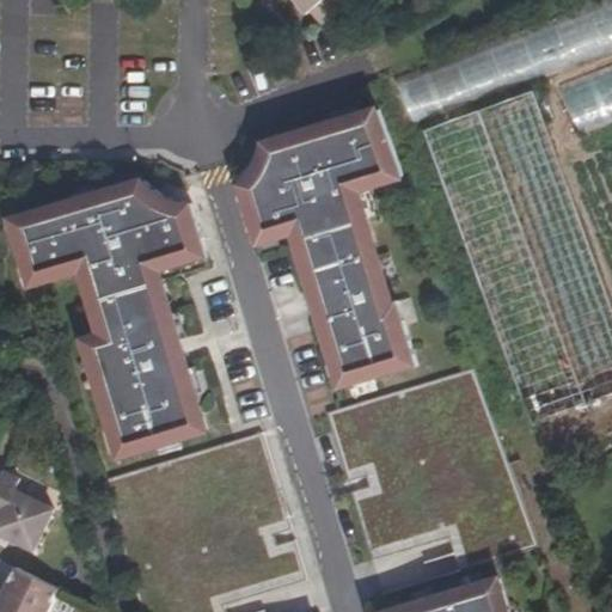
[(323,25),(342,10),(335,0),(295,0),(299,4),(304,0),(312,11),(323,25)]
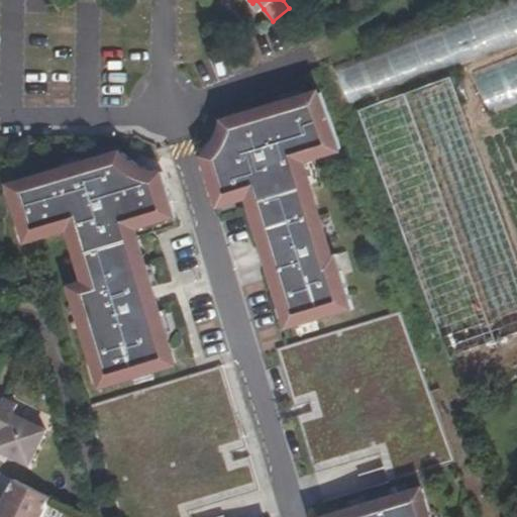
[(252,3),(260,12),(264,9),(256,0),(252,3)]
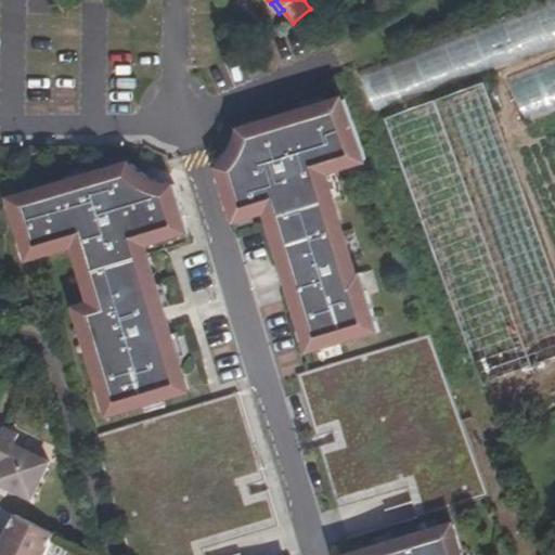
[(554,9),(362,69),(372,102),(554,44),(554,9)]
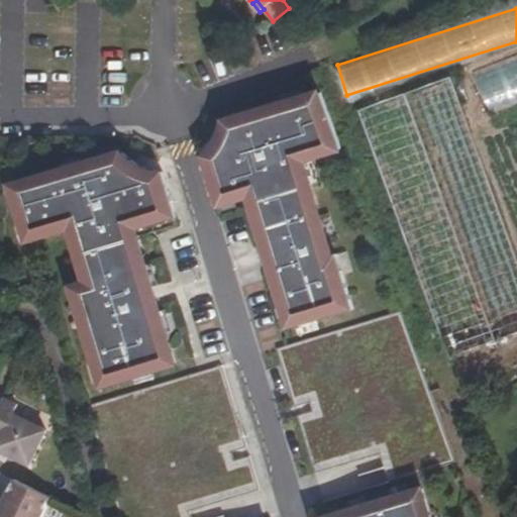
[(368,105),(444,355),(516,333),(516,265),(459,78),(368,105)]
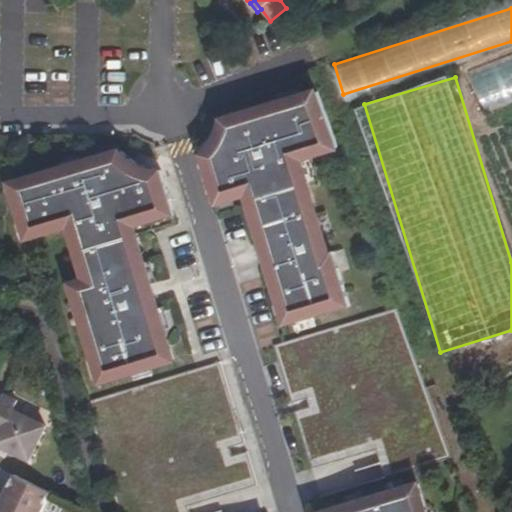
[(270,98),(272,105),(294,99),(291,91),(270,98)]
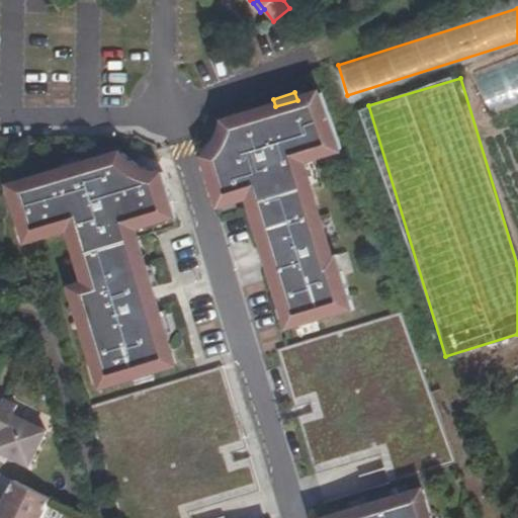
[(283,307),(290,328),(354,309),(337,254),(324,258),(320,244),(328,242),(303,160),(342,148),(322,93),(297,100),(275,106),(250,114),(229,120),(226,121),(224,130),(220,139),(216,147),(209,153),(204,160),(218,205),(250,195),(252,201),(260,230),(265,245),(271,264),(283,307)]
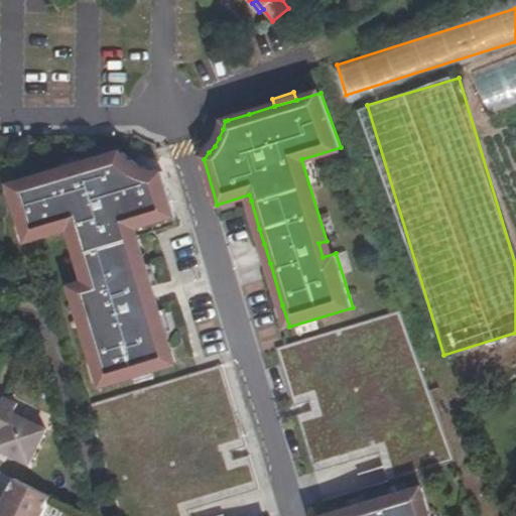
[(225,113),(228,120),(249,114),(247,106),(225,113)]
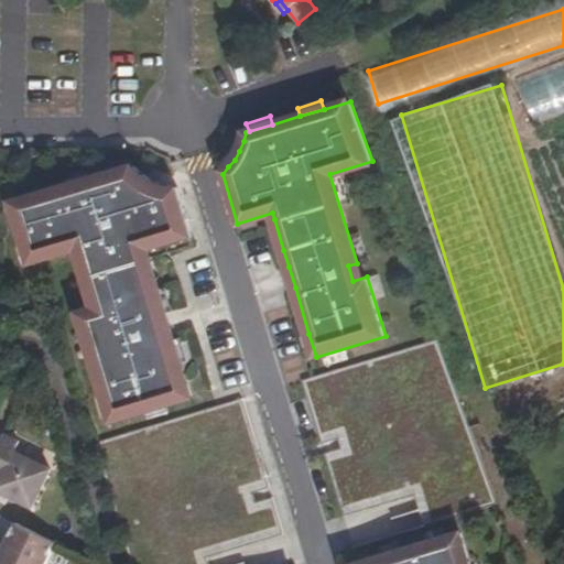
[(110,173),(134,165),(132,158),(108,165),(110,173)]
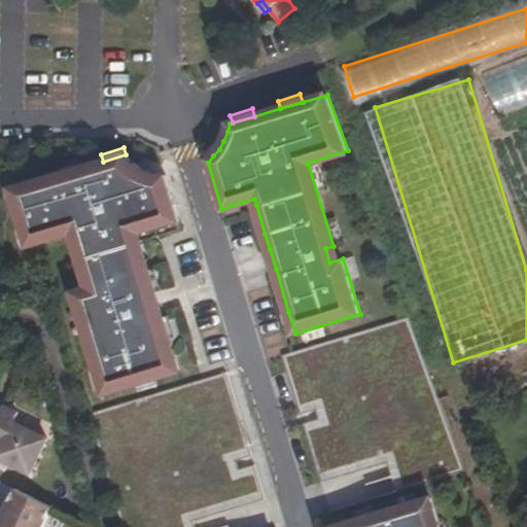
[(132,161),(127,154),(126,154),(103,162),(85,167),(64,173),(12,189),(24,227),(30,246),(73,234),(76,245),(83,243),(88,257),(80,259),(83,269),(90,288),(81,290),(74,292),(79,308),(85,330),(98,370),(104,391),(105,392),(135,383),(154,377),(178,370),(169,339),(163,316),(155,292),(148,270),(140,241),(137,234),(179,221),(180,220),(166,174),(160,173),(153,172),(146,169),(141,167),(136,164),(132,161)]
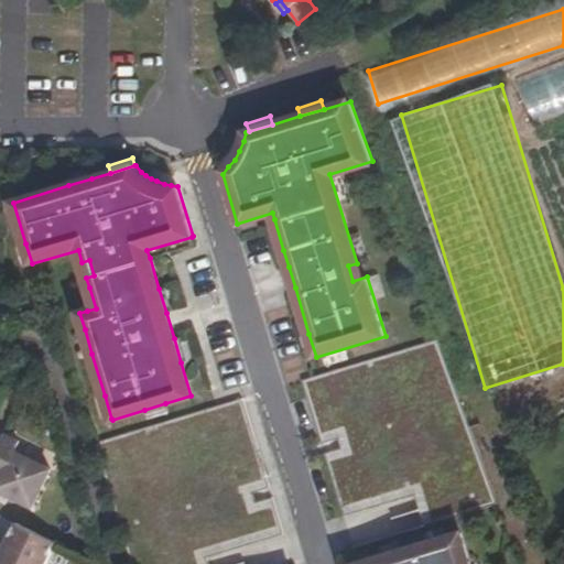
[(68,185),(91,179),(89,171),(66,177),(68,185)]
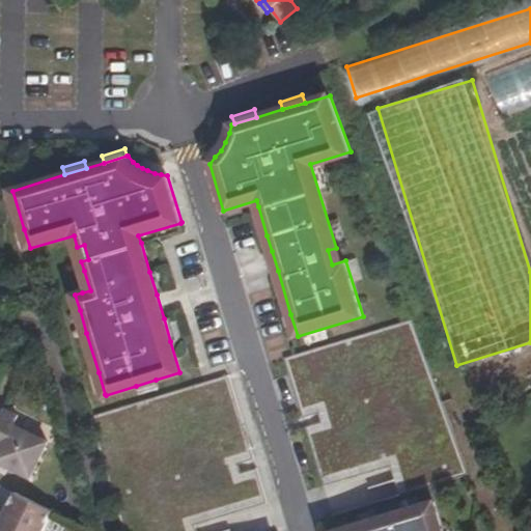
[(260,238),(267,235),(258,206),(251,208),(260,238)]
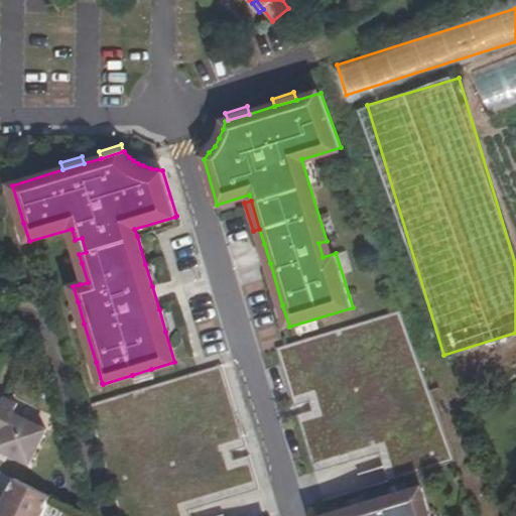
[(134,229),(137,236),(177,224),(175,217),(134,229)]
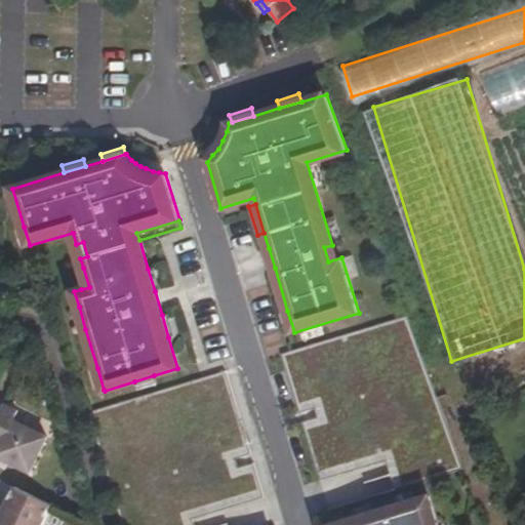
[(30,245),(24,227),(16,229),(23,247),(30,245)]
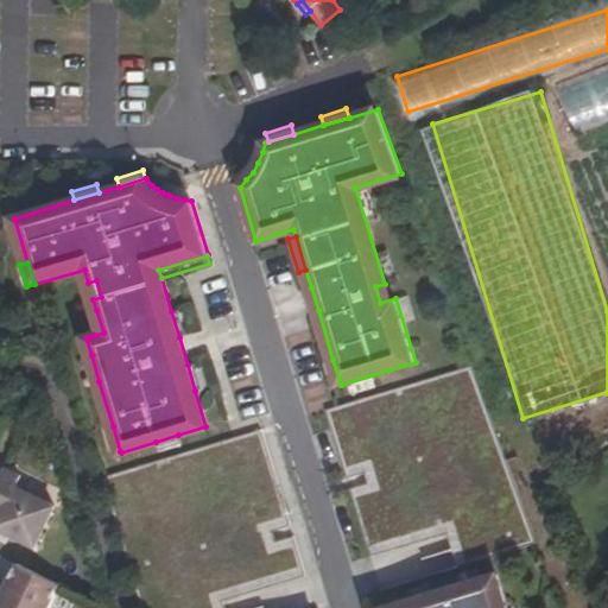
[(88,283),(93,299),(101,297),(96,280),(88,283)]
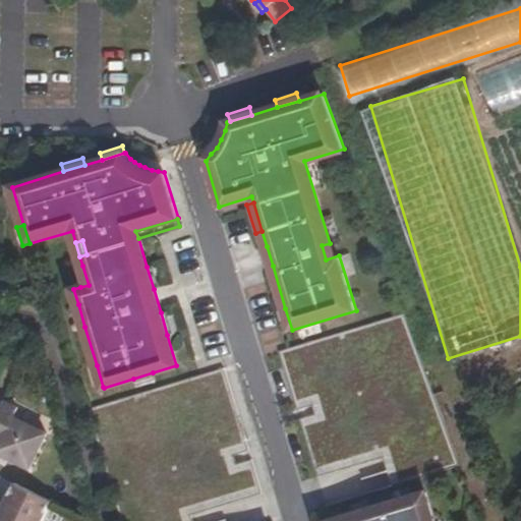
[(273,266),(267,246),(259,248),(266,268),(273,266)]
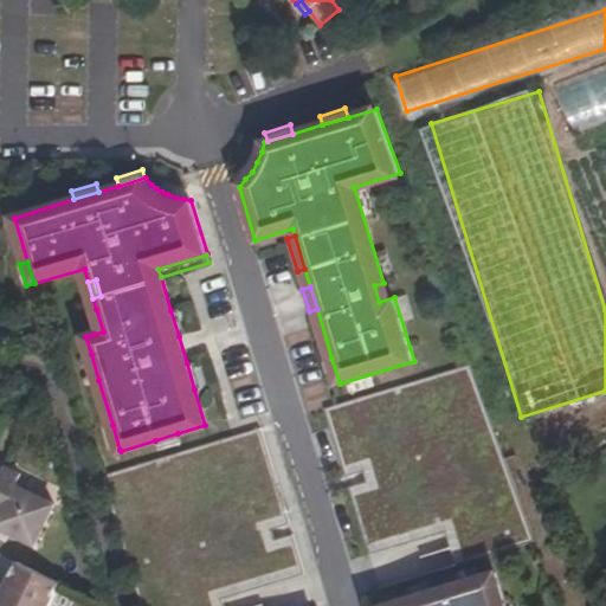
[(171,310),(179,336),(186,334),(178,308),(171,310)]
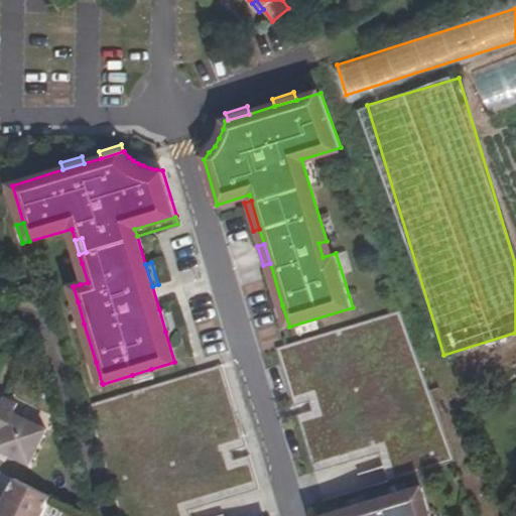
[(88,282),(82,263),(75,265),(80,284),(88,282)]
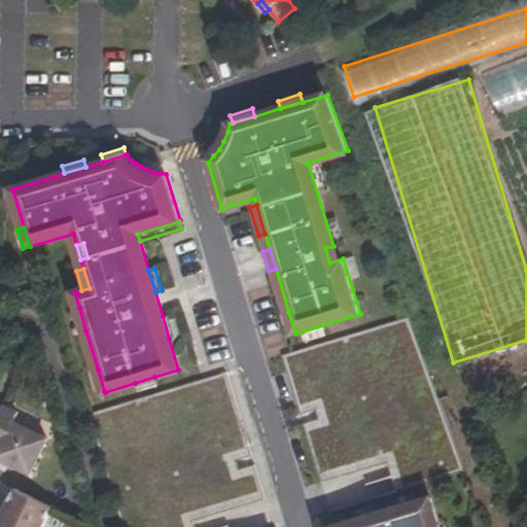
[(85,330),(79,308),(72,310),(78,332),(85,330)]
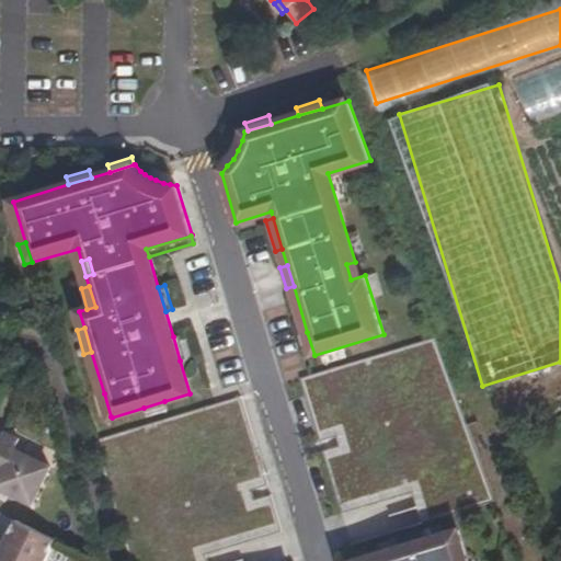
[(307,357),(315,355),(307,332),(300,334),(307,357)]
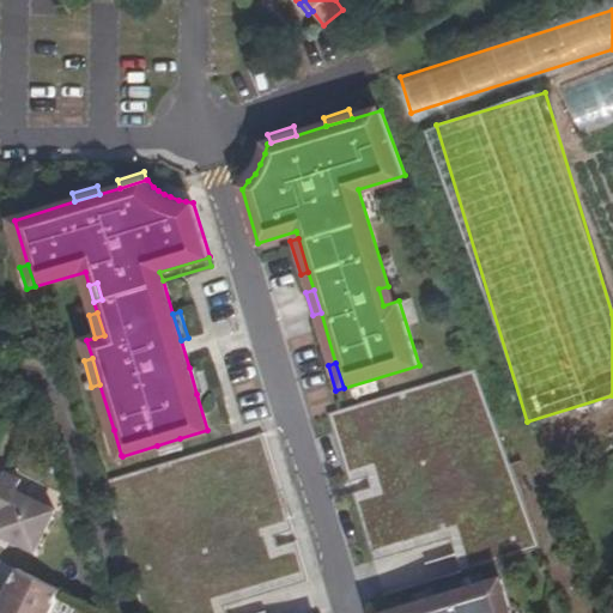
[(189,368),(196,394),(205,392),(196,365),(189,368)]
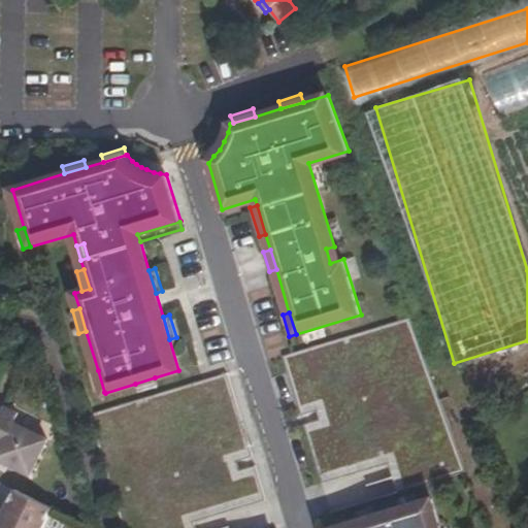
[(467,475),(409,317),(283,356),(300,416),(316,410),(319,419),(303,423),(321,483),(393,461),(403,494),(467,475)]
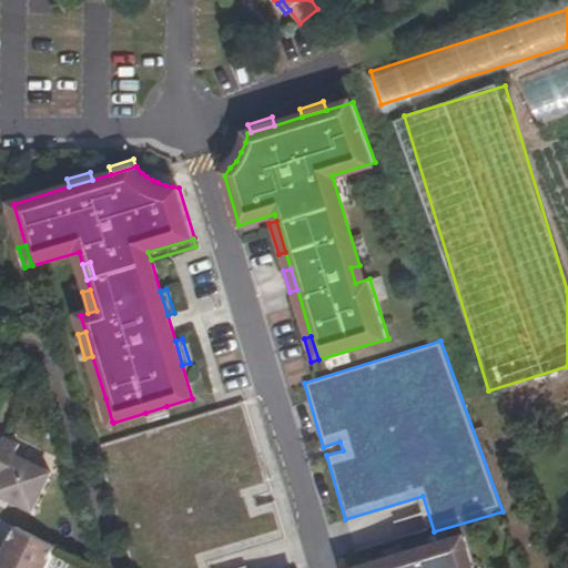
[(112,422),(105,398),(98,401),(104,424),(112,422)]
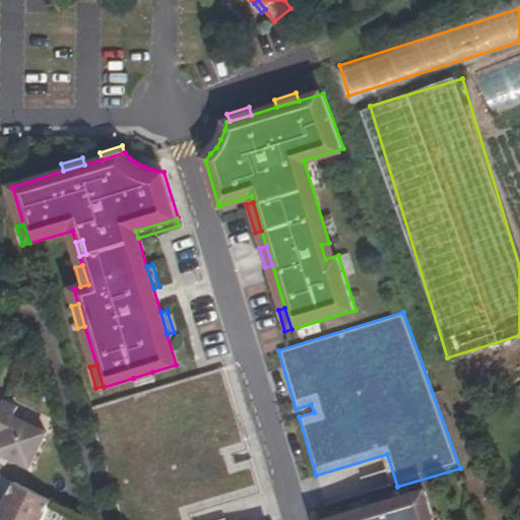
[(152,372),(133,378),(135,385),(155,379),(152,372)]
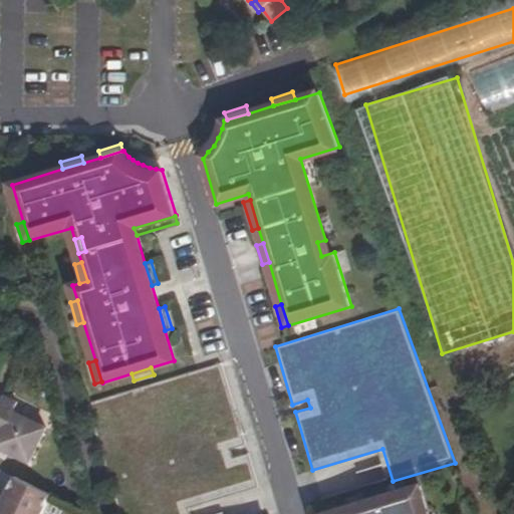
[(5,394),(0,404),(0,433),(1,434),(0,437),(0,445),(31,461),(48,427),(15,410),(19,401),(5,394)]
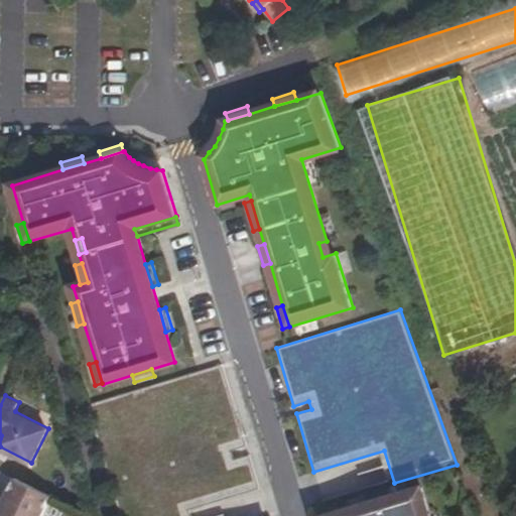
[(0,511),(0,515),(41,515),(51,495),(16,478),(0,511)]
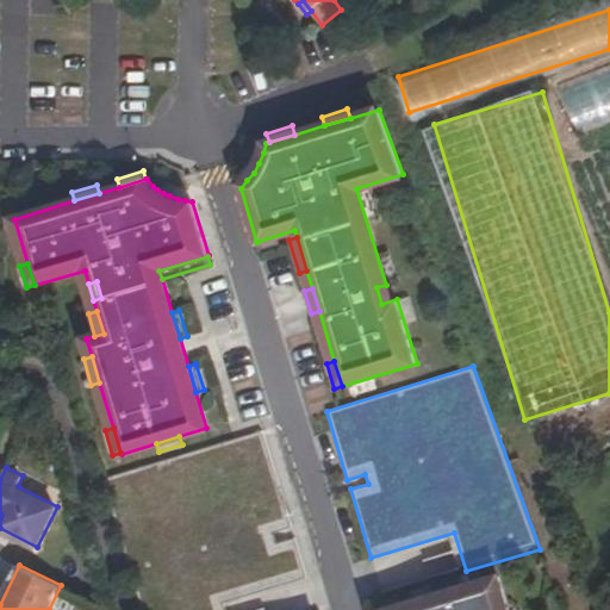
[(386,609),(508,609),(498,577),(386,609)]
